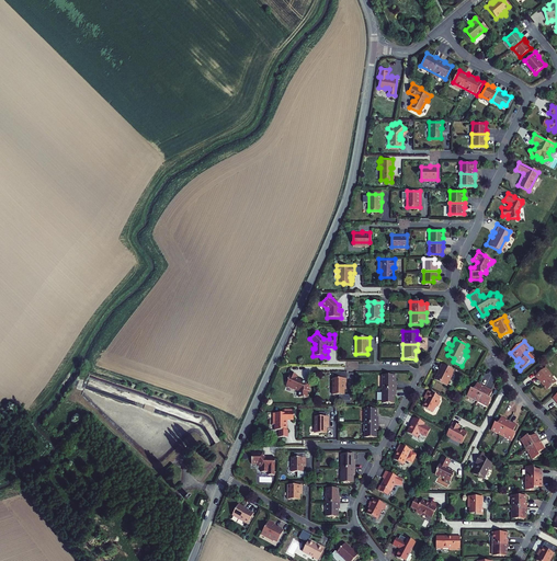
[(540,381),(541,380),(544,385),(542,387),(544,390),(546,388),(548,389),(556,382),(550,375),(553,374),(546,366),(544,368),(542,364),(533,370),(536,374),(534,376),(540,381)]
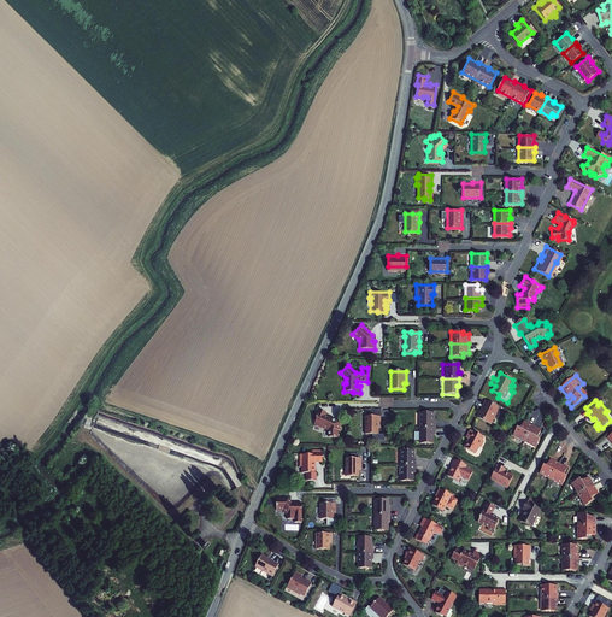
[(492,424),(498,413),(498,407),(486,401),(482,409),(483,409),(478,417),(492,424)]
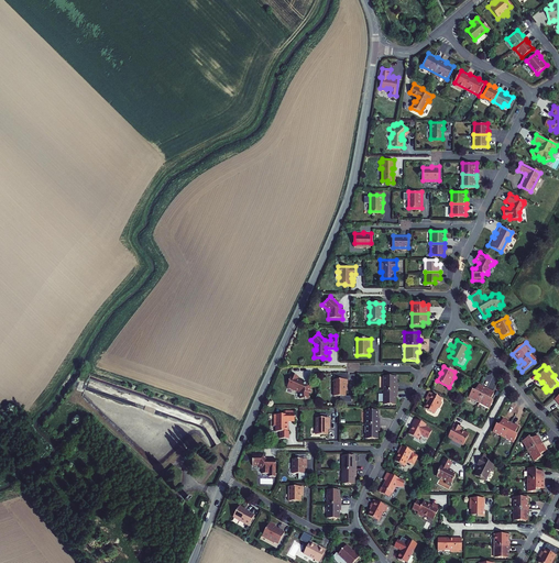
[(308,385),(308,383),(296,378),(297,374),(292,373),(288,384),(289,384),(288,387),(299,392),(299,399),(308,399),(308,390),(311,390),(311,385),(308,385)]
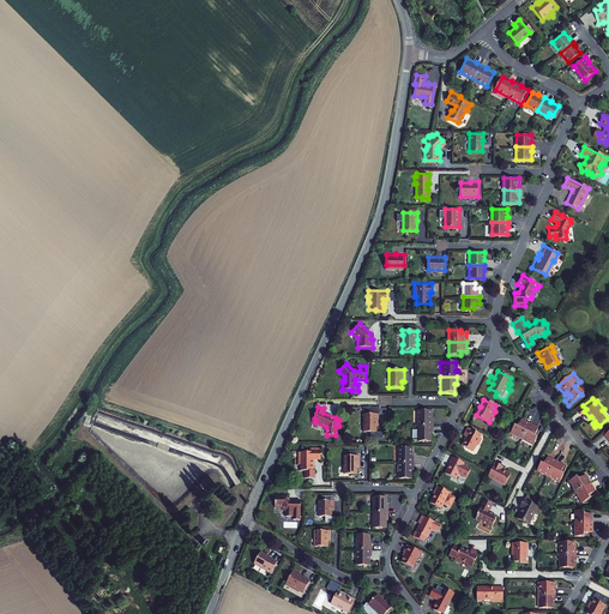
[(417,410),(417,425),(433,425),(433,419),(432,419),(432,410),(417,410)]
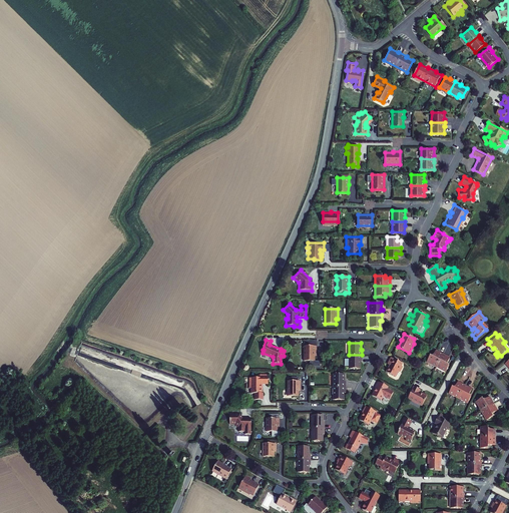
[(314,361),(314,357),(314,355),(316,355),(316,346),(303,345),(303,361),(314,361)]
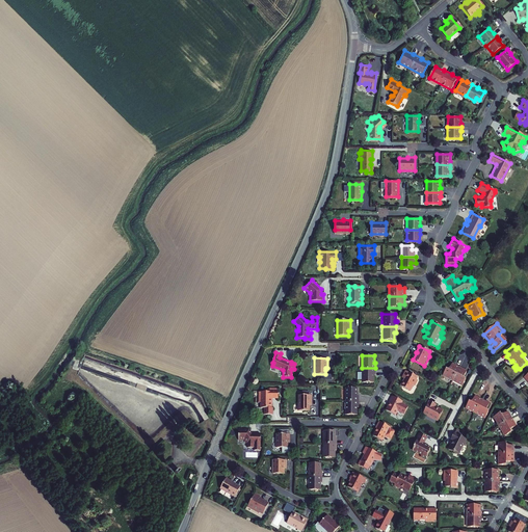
[(444,367),(439,376),(448,381),(455,367),(449,364),(447,368),(444,367)]
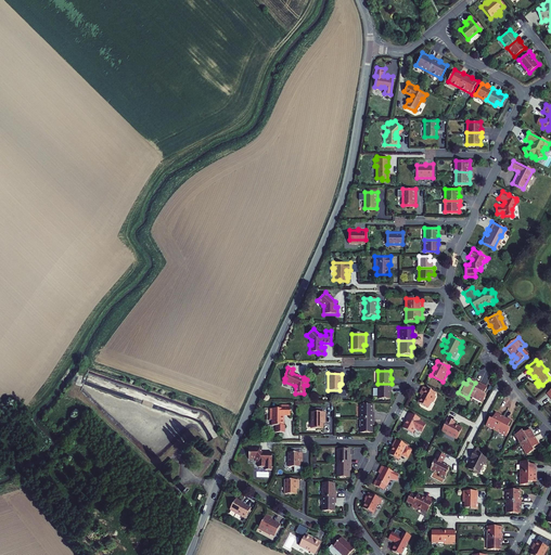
[(475,383),(468,398),(478,403),(484,394),(479,391),(482,387),(475,383)]
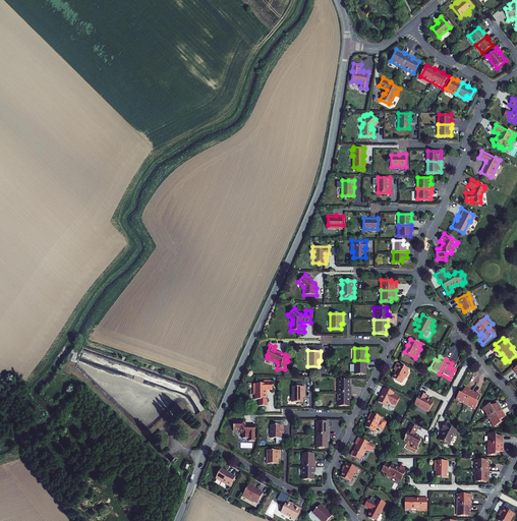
[(367,360),(354,360),(354,372),(366,372),(366,366),(367,366),(367,360)]
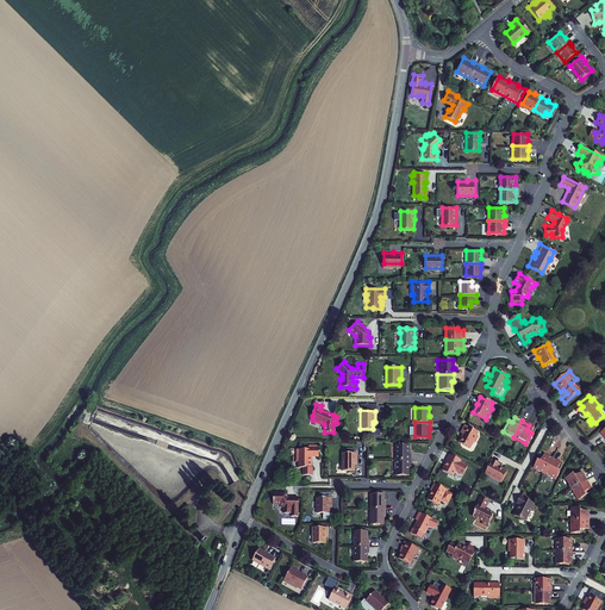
[(480,434),(466,425),(462,433),(465,434),(461,442),(472,448),(474,442),(476,443),(481,436),(480,434)]
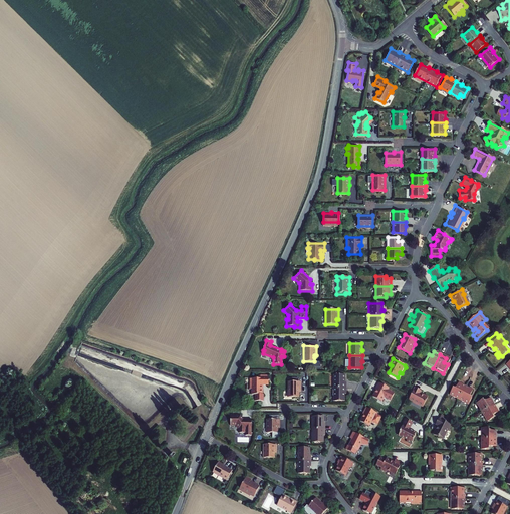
[(333,387),(346,388),(346,380),(344,380),(344,373),(333,373),(333,387)]
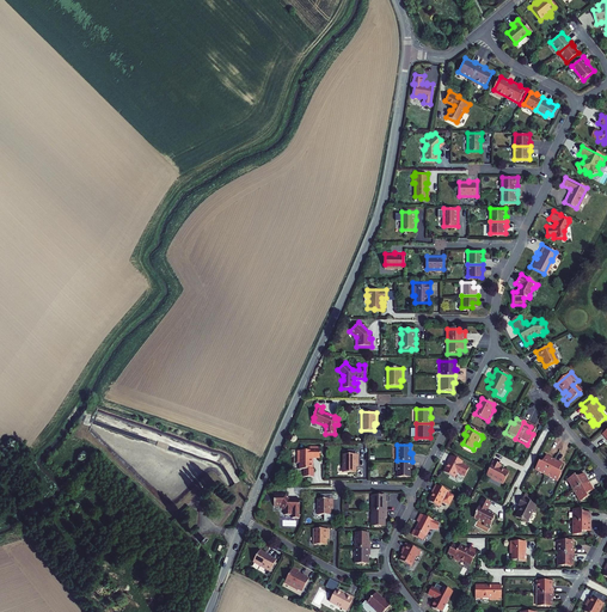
[(308,470),(310,458),(318,458),(318,450),(307,450),(307,452),(295,452),(295,463),(298,463),(296,470),(308,470)]
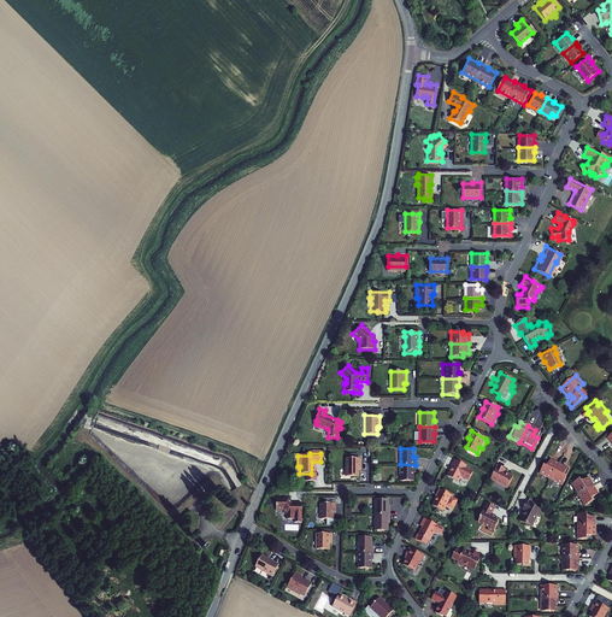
[(358,474),(358,466),(358,464),(360,464),(360,458),(345,458),(345,474),(358,474)]
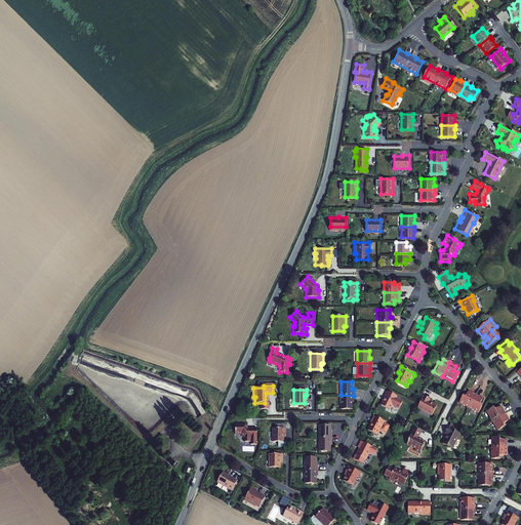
[(459,402),(470,407),(477,394),(471,391),(468,395),(465,393),(459,402)]
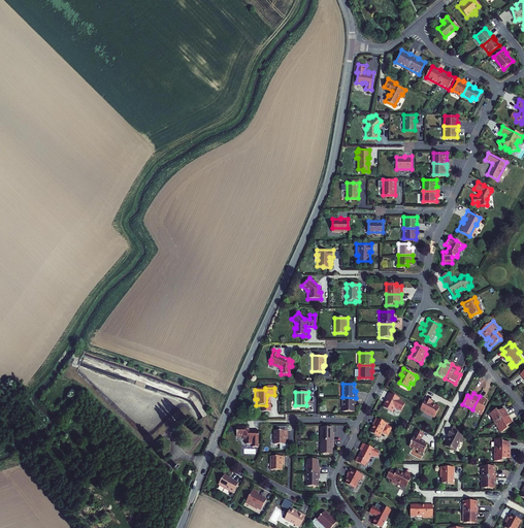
[(401,399),(390,394),(387,400),(388,401),(385,406),(395,413),(396,409),(401,413),(405,405),(399,402),(401,399)]
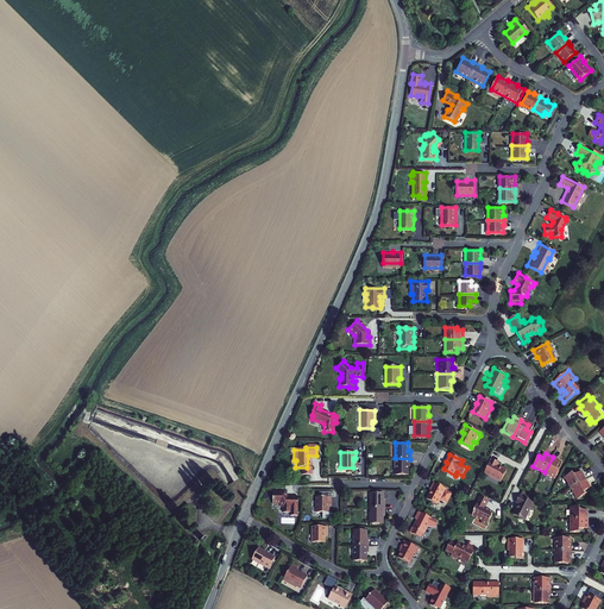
[(501,460),(495,457),(486,473),(501,481),(508,466),(499,463),(501,460)]
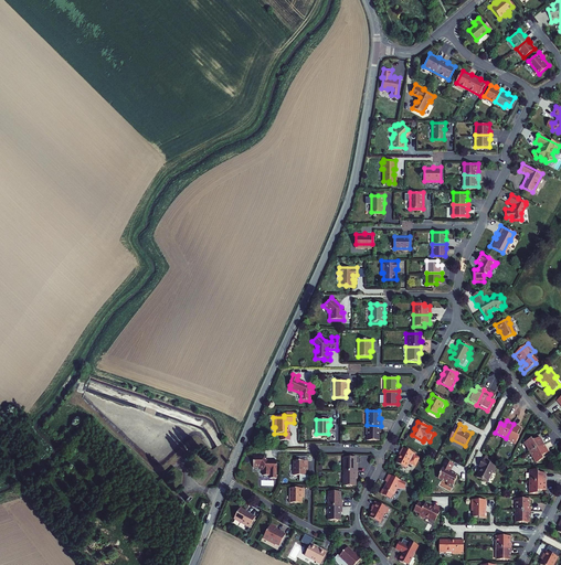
[(520,427),(514,424),(506,438),(516,444),(521,435),(518,433),(520,427)]
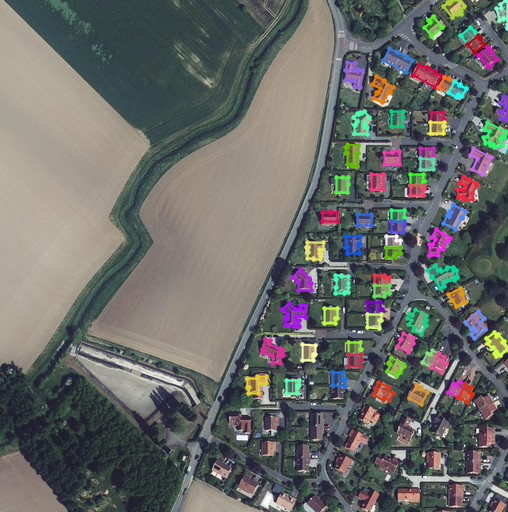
[(345,386),(332,385),(332,397),(343,397),(343,390),(345,390),(345,386)]
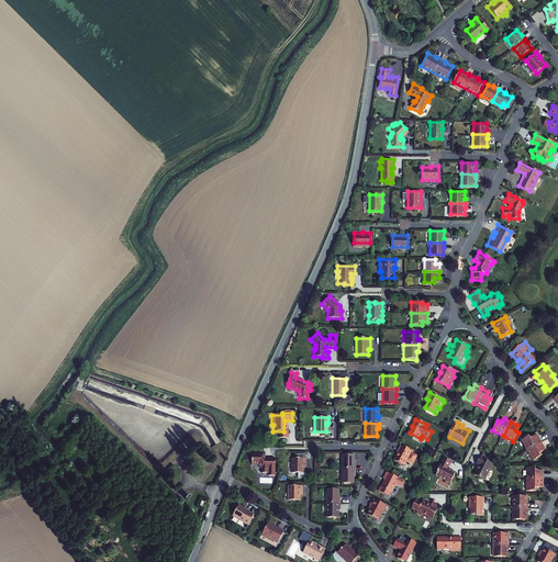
[(527,450),(543,441),(538,435),(533,437),(531,433),(522,438),(527,450)]
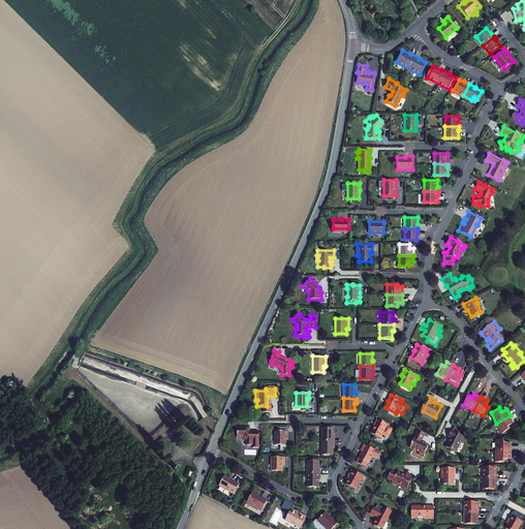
[(511,415),(496,424),(502,434),(512,428),(510,425),(514,423),(511,415)]
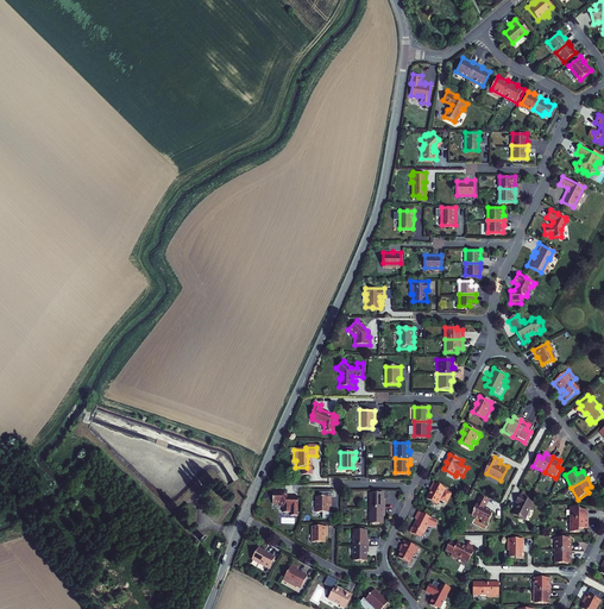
[(447,488),(435,481),(431,488),(432,489),(428,496),(438,502),(442,495),(444,496),(447,488)]
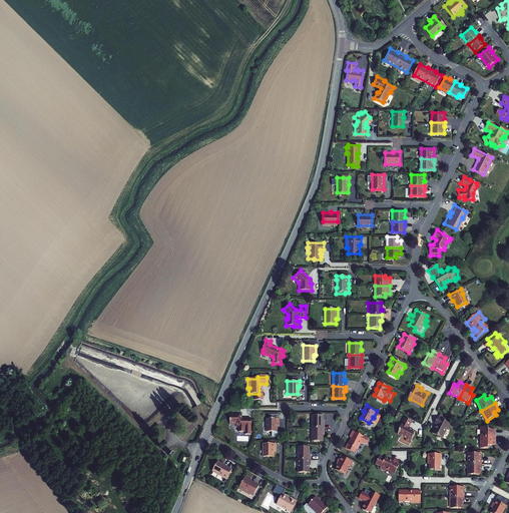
[(249,438),(249,420),(241,420),(240,421),(237,418),(237,417),(235,417),(235,415),(227,415),(227,427),(233,427),(236,431),(236,434),(243,434),(243,438),(249,438)]
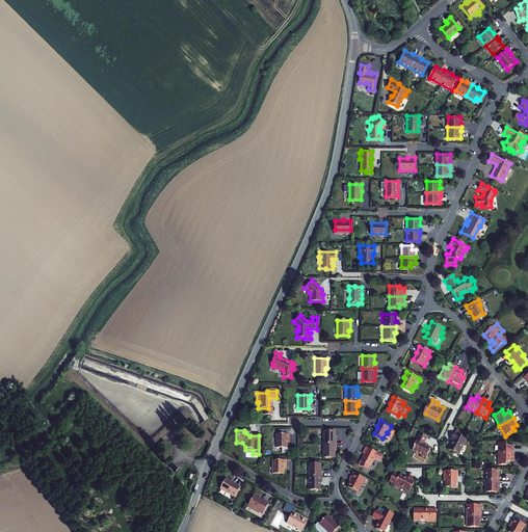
[(335,430),(322,430),(322,444),(337,444),(337,437),(335,437),(335,430)]
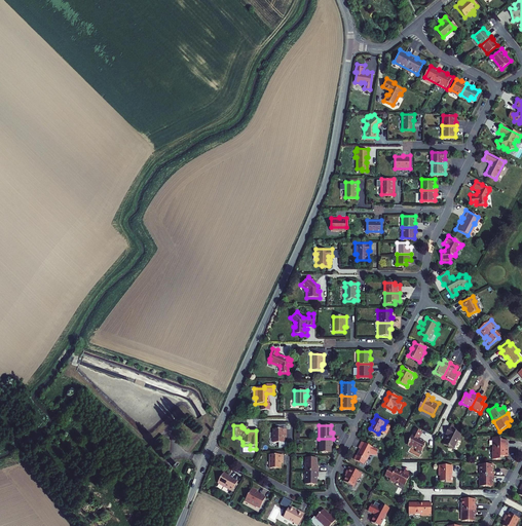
[(424,433),(414,427),(409,438),(411,440),(408,446),(424,454),(430,444),(420,439),(424,433)]
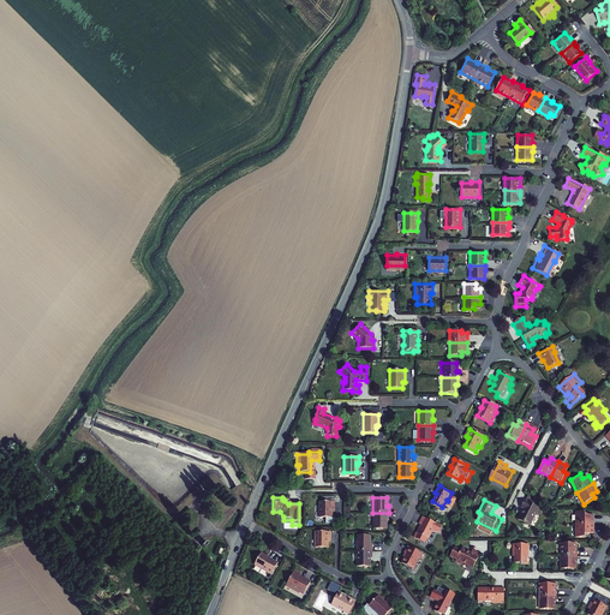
[(329,511),(333,511),(333,501),(317,501),(317,518),(329,518),(329,512),(329,511)]
